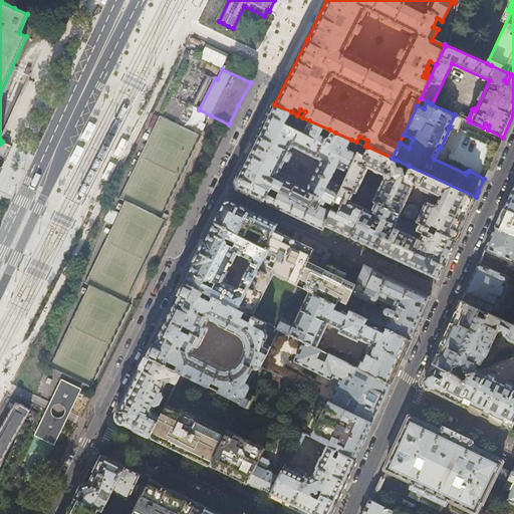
[(291,111),(274,104),(251,150),(235,182),(238,189),(323,229),(325,225),(331,211),(320,206),(321,203),(324,204),(326,201),(334,204),(335,202),(342,186),(330,180),(337,167),(348,172),(357,154),(347,149),(351,140),(335,133),(332,138),(328,139),(323,136),(325,131),(328,133),(329,130),(309,120),(303,132),(285,122),(291,111)]
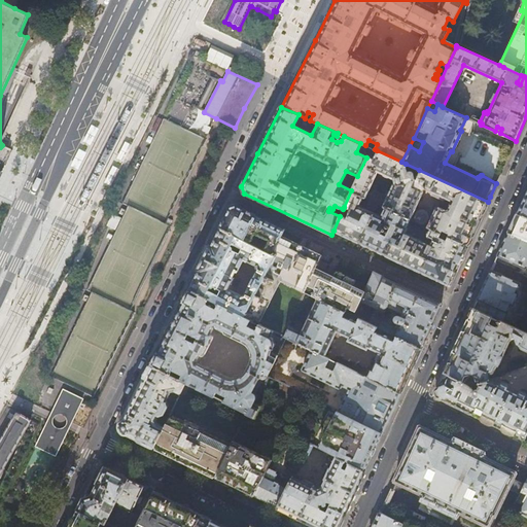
[(346,217),(340,215),(340,216),(334,231),(389,257),(424,274),(449,286),(457,269),(471,238),(482,215),(488,202),(419,170),(416,177),(414,177),(413,171),(412,171),(411,170),(407,171),(406,164),(401,162),(377,150),(373,159),(366,155),(366,157),(357,176),(351,190),(344,207),(350,209),(346,217)]
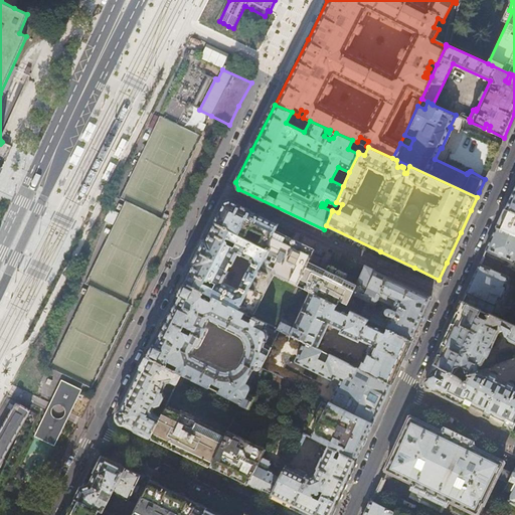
[(514,185),(513,189),(504,208),(514,213),(514,185)]
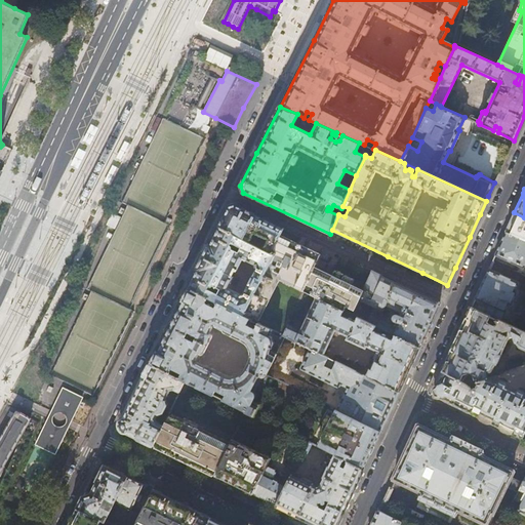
[(226,213),(218,227),(245,241),(249,232),(266,240),(261,249),(271,254),(280,236),(283,228),(257,215),(236,205),(234,205),(233,205),(231,205),(229,207),(226,213)]
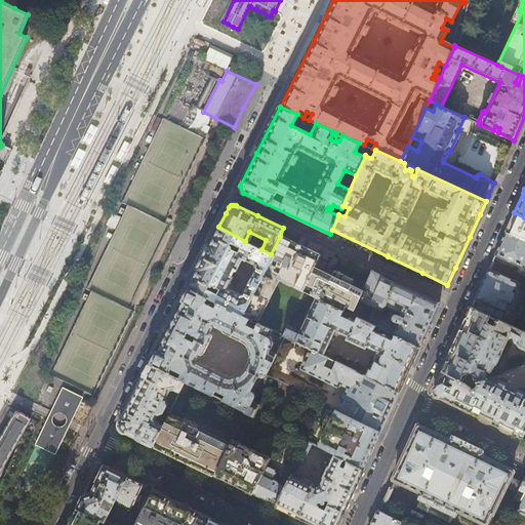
[(524,217),(514,212),(510,223),(506,233),(524,240),(524,217)]
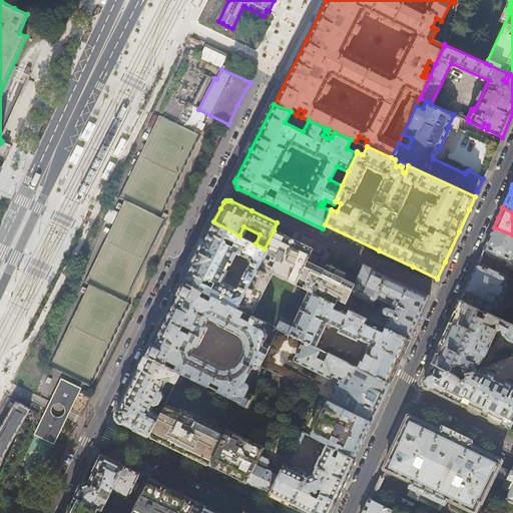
[(255,243),(239,235),(213,221),(199,250),(183,281),(237,308),(267,249),(265,248),(255,243)]
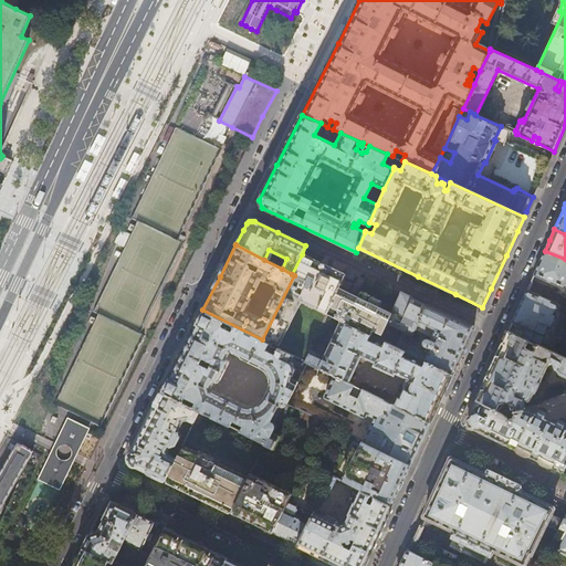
[(565,283),(565,259),(545,251),(537,266),(533,275),(564,289),(565,283)]
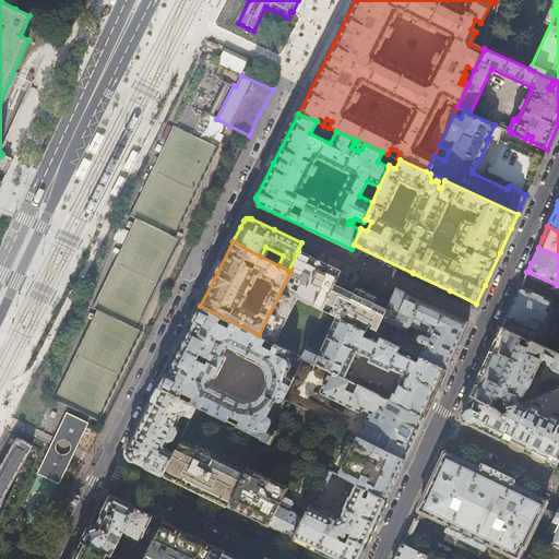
[(314,259),(298,251),(288,271),(290,272),(259,335),(266,339),(266,340),(274,343),(290,351),(301,356),(307,346),(323,310),(335,284),(341,271),(314,259)]
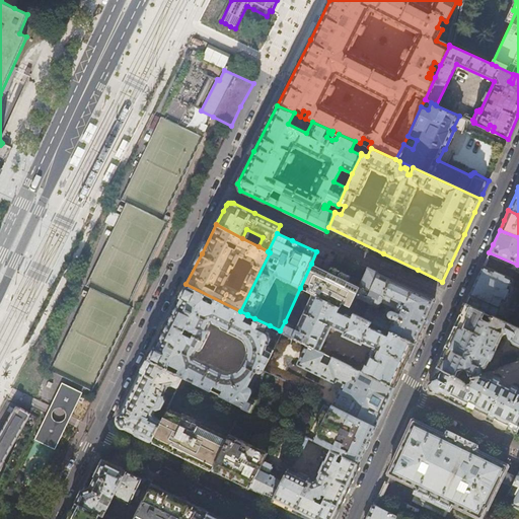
[(357,294),(360,287),(332,274),(311,264),(300,288),(311,294),(340,307),(342,304),(350,308),(357,294)]
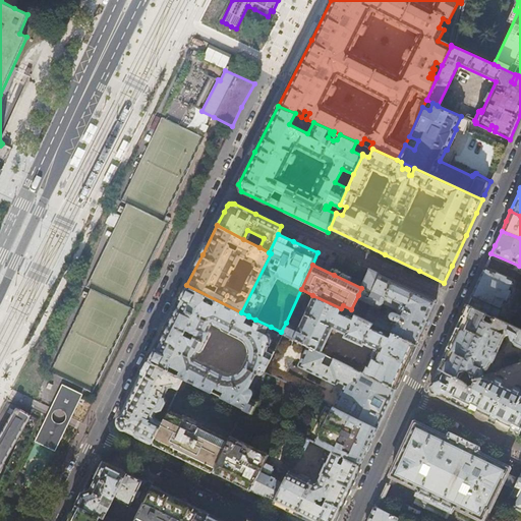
[(476,285),(467,304),(497,317),(505,301),(507,302),(513,290),(511,288),(514,281),(484,268),(476,285)]
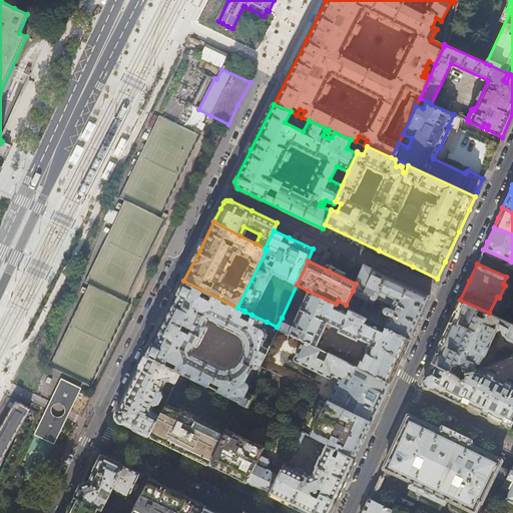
[(364,265),(356,284),(353,291),(356,292),(355,294),(366,300),(367,298),(376,301),(376,300),(377,299),(387,276),(375,270),(364,265)]
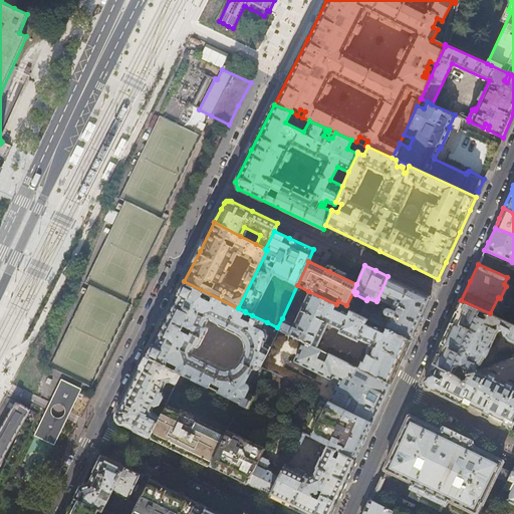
[(431,296),(388,276),(377,299),(394,306),(392,310),(388,308),(387,308),(386,309),(384,311),(384,312),(386,314),(389,316),(387,319),(371,312),(367,319),(368,320),(376,324),(380,325),(387,329),(411,340),(421,317),(431,296)]
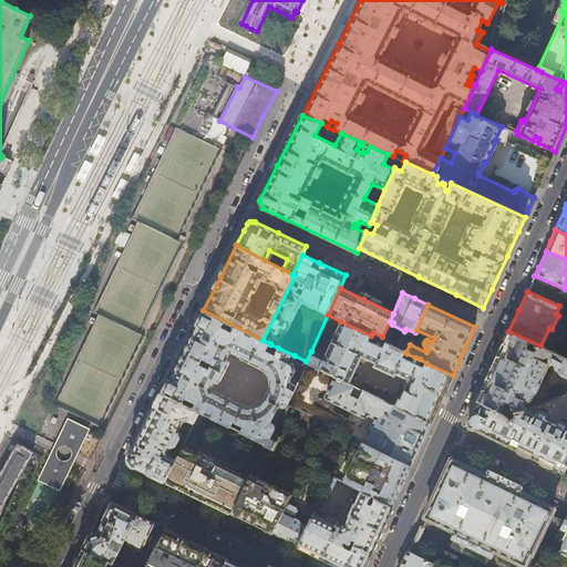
[(270,350),(267,349),(270,343),(263,340),(203,310),(194,329),(172,372),(162,392),(199,411),(230,426),(233,423),(237,425),(238,422),(241,424),(240,426),(244,428),(241,432),(266,444),(266,445),(274,449),(280,435),(271,431),(274,430),(275,429),(276,425),(275,422),(280,411),(289,415),(294,408),(287,404),(302,372),(296,369),(295,364),(291,362),(295,356),(278,348),(275,354),(269,352),(270,350)]
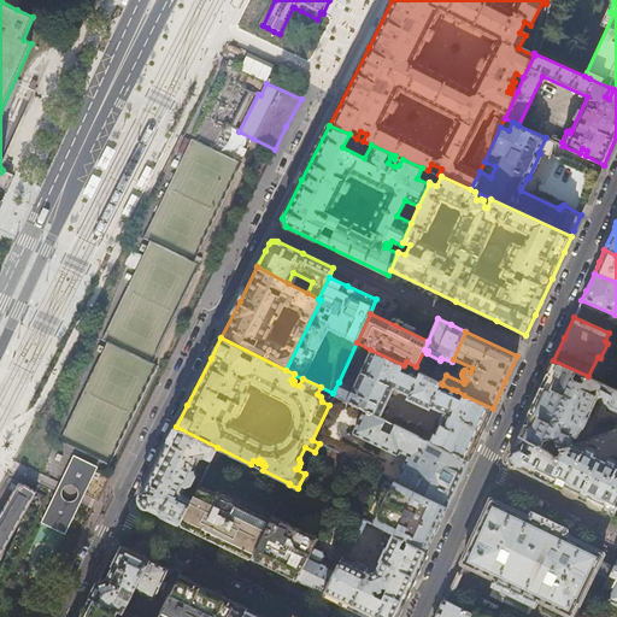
[(441,383),(404,365),(370,350),(352,391),(348,389),(350,387),(339,382),(333,393),(365,410),(380,417),(393,388),(409,395),(407,399),(429,410),(430,407),(445,415),(436,435),(434,434),(432,439),(433,440),(433,442),(469,460),(481,434),(493,409),(464,395),(462,400),(454,397),(457,391),(452,389),(450,394),(440,388),(442,385),(441,383)]
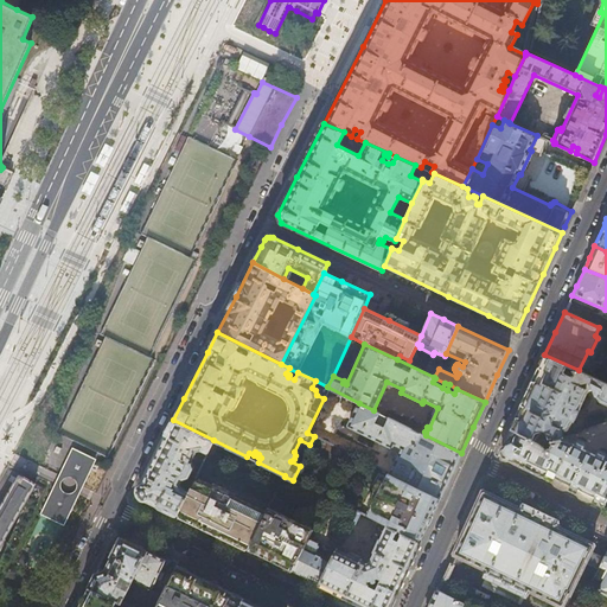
[(451,358),(445,355),(445,356),(440,365),(446,369),(451,358)]
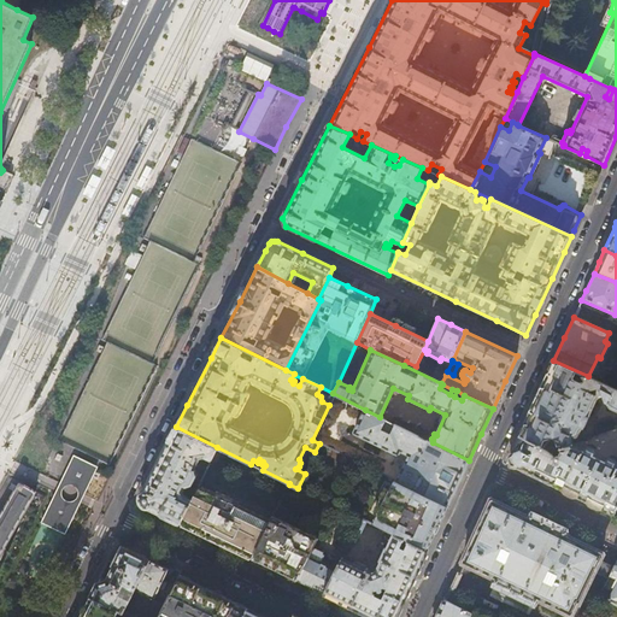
[(616,389),(588,376),(553,360),(533,406),(519,436),(542,447),(542,446),(545,440),(552,438),(557,440),(556,440),(557,445),(559,445),(560,448),(571,446),(573,444),(573,438),(574,439),(576,438),(577,438),(579,436),(582,428),(583,429),(598,398),(603,395),(604,401),(607,403),(606,404),(607,404),(607,406),(609,407),(616,411),(616,389)]
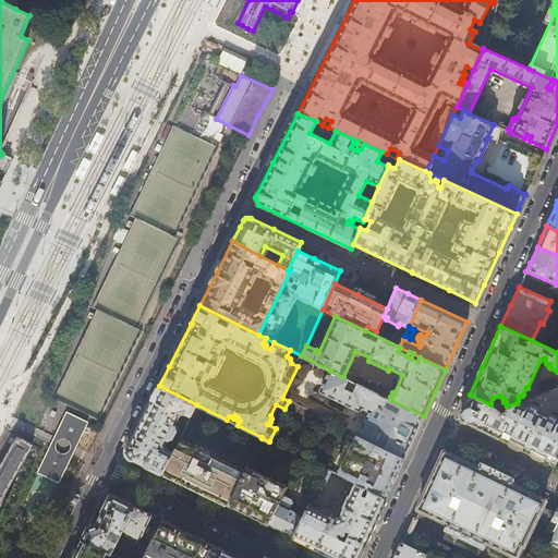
[(348,405),(360,411),(362,407),(363,409),(365,410),(367,411),(370,411),(363,424),(364,425),(359,435),(404,458),(408,451),(417,429),(424,416),(391,400),(343,377),(330,371),(320,392),(332,398),(334,398),(348,404),(348,405)]
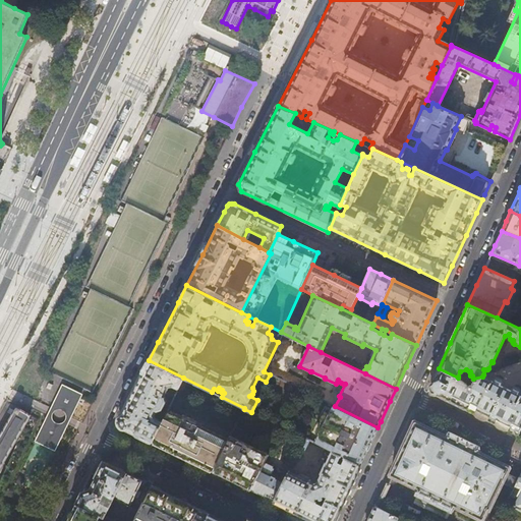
[(181,381),(183,378),(149,360),(133,390),(119,418),(119,420),(119,422),(120,425),(121,426),(135,435),(152,443),(153,442),(163,420),(158,418),(156,413),(158,409),(162,408),(166,401),(164,397),(168,388),(174,386),(178,388),(181,381)]
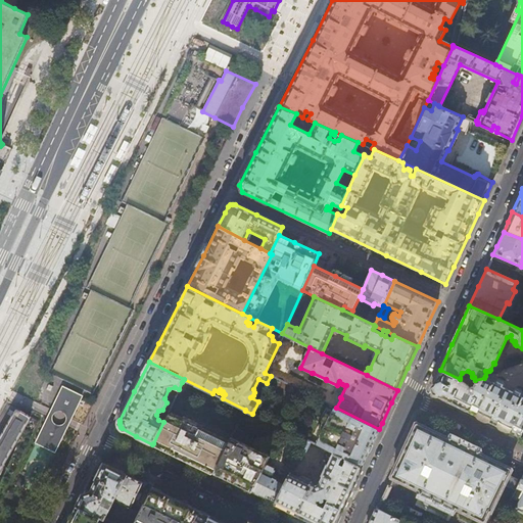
[(464,381),(460,378),(460,379),(440,370),(432,385),(432,388),(431,390),(432,392),(433,393),(436,395),(512,432),(520,436),(522,429),(522,415),(522,391),(520,389),(519,388),(517,388),(515,388),(513,389),(512,390),(505,387),(506,384),(506,382),(505,381),(503,379),(500,378),(497,378),(495,379),(493,380),(485,376),(484,378),(475,380),(474,380),(475,383),(474,383),(474,385),(471,386),(469,384),(464,381)]
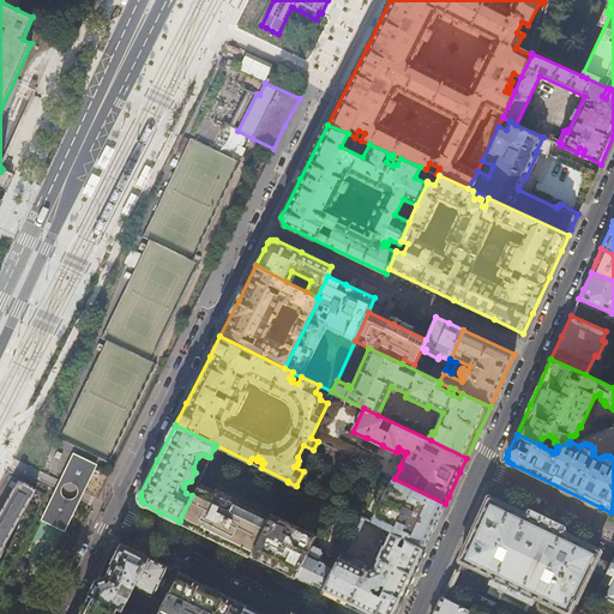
[(73,455),(64,476),(84,487),(89,477),(95,465),(73,455)]
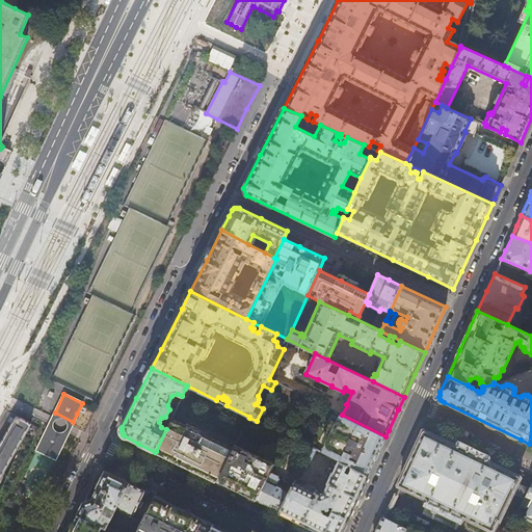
[(376,456),(386,436),(342,415),(322,453),(333,458),(368,475),(376,456)]
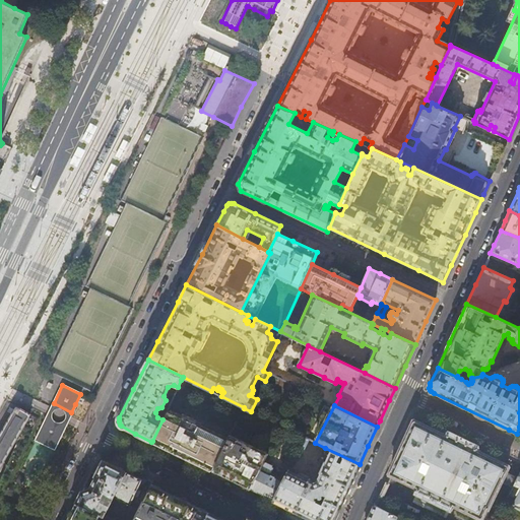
[(0,467),(23,428),(31,414),(29,413),(16,406),(0,435),(0,467)]
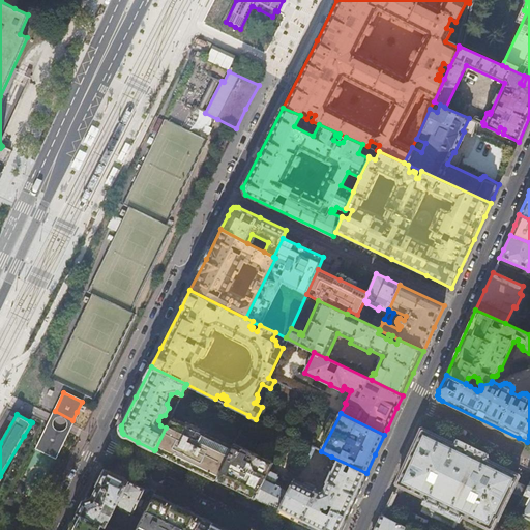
[(287,435),(256,419),(248,416),(244,423),(256,430),(255,431),(283,444),(287,435)]
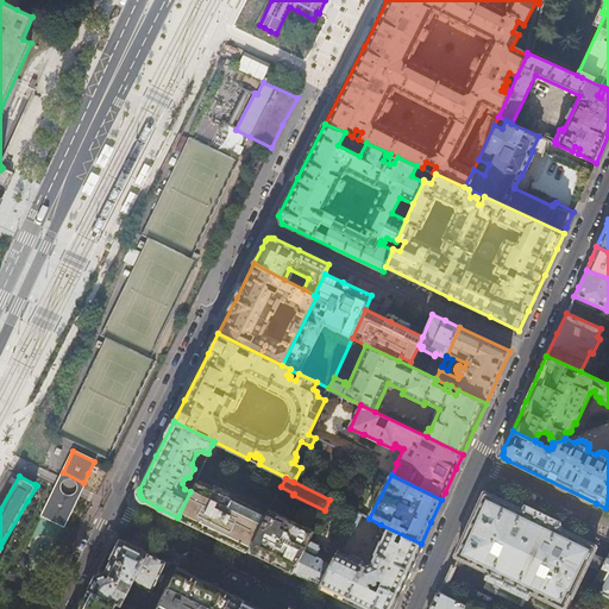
[(195,482),(190,491),(179,516),(196,526),(230,542),(249,552),(250,548),(267,514),(234,497),(236,496),(213,484),(212,487),(200,481),(195,482)]
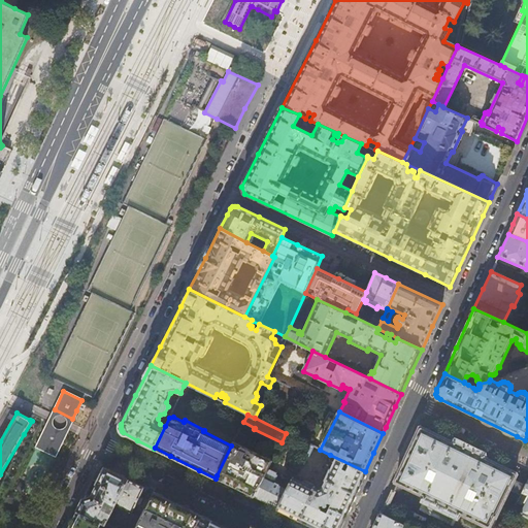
[(65,435),(46,426),(37,444),(56,454),(61,443),(65,435)]
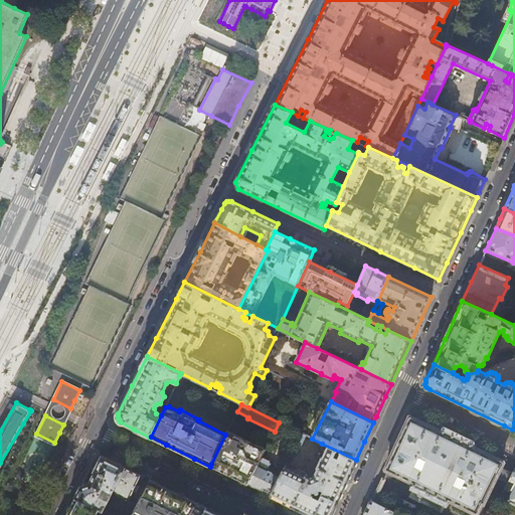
[(497,477),(508,483),(513,473),(507,470),(501,467),(504,462),(474,447),(472,446),(473,444),(444,431),(443,432),(442,432),(441,432),(409,416),(404,427),(385,469),(385,470),(386,470),(413,484),(412,486),(448,503),(449,500),(476,513),(477,512),(482,503),(484,504),(497,477)]
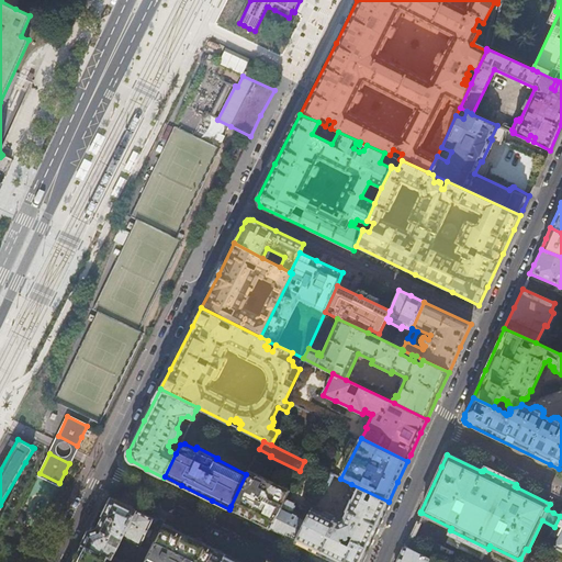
[(248,471),(246,474),(231,506),(250,515),(272,526),(284,502),(290,491),(248,471)]
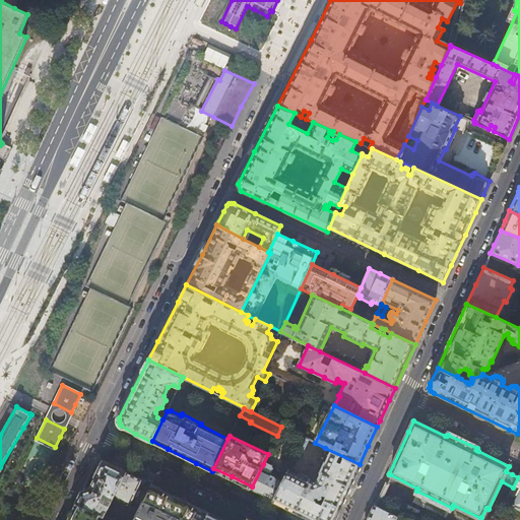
[(360,464),(325,448),(319,460),(324,462),(319,473),(320,474),(317,481),(313,482),(288,470),(273,501),(312,519),(334,519),(343,500),(360,464)]
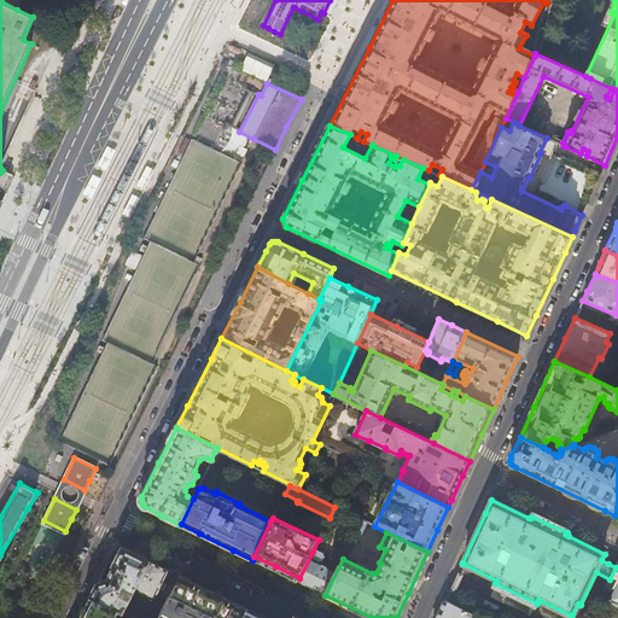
[(126,613),(136,590),(150,561),(122,548),(122,549),(117,546),(106,567),(91,599),(120,611),(126,613)]
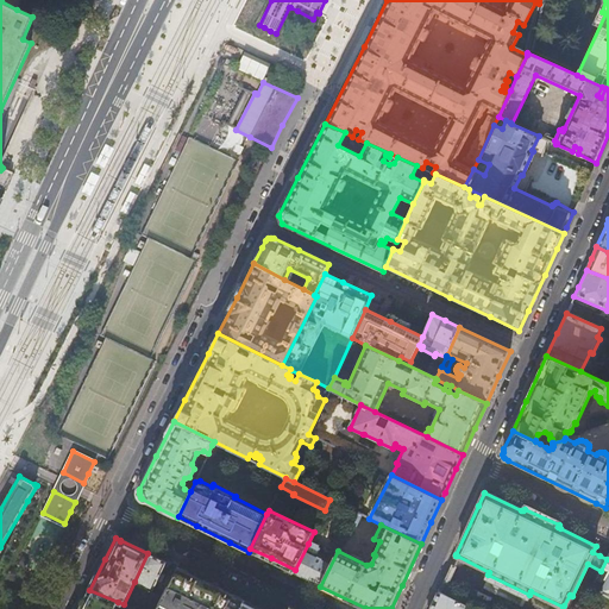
[(306,579),(320,586),(337,553),(321,546),(320,550),(308,544),(295,570),(293,573),(306,579)]
